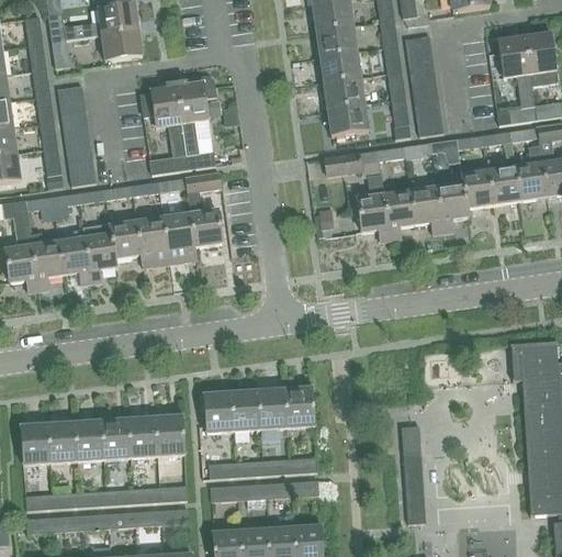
[(311,3),(315,30),(352,24),(349,0),(334,0),(311,3)]
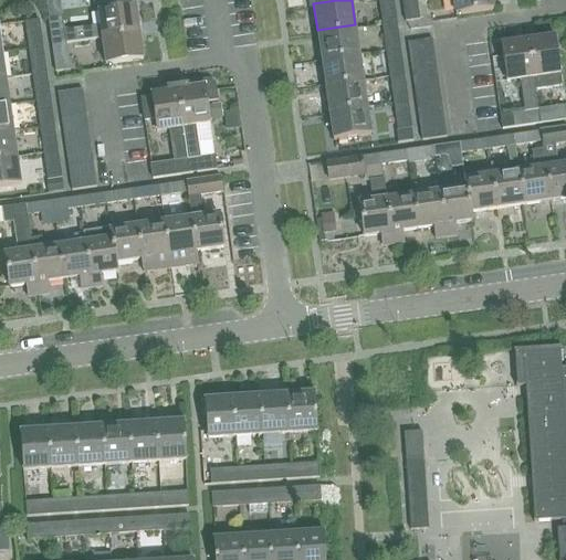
[(402,0),(405,10),(419,8),(417,0),(402,0)]
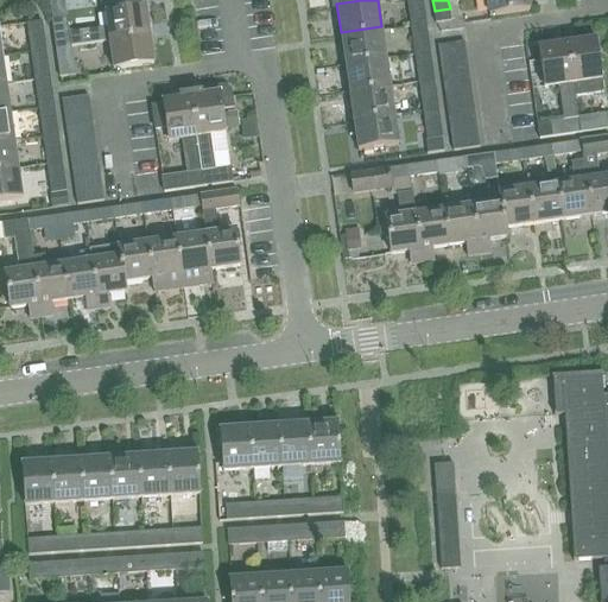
[(488,0),(491,13),(530,7),(529,0),(488,0)]
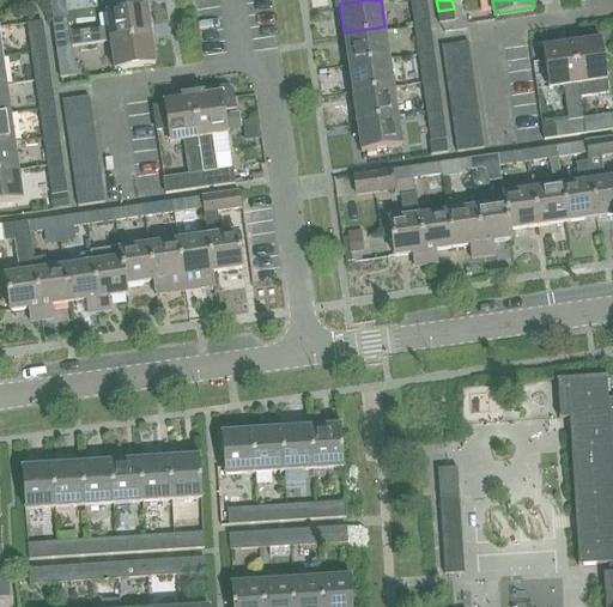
[(426,1),(411,4),(414,22),(430,20),(426,1)]
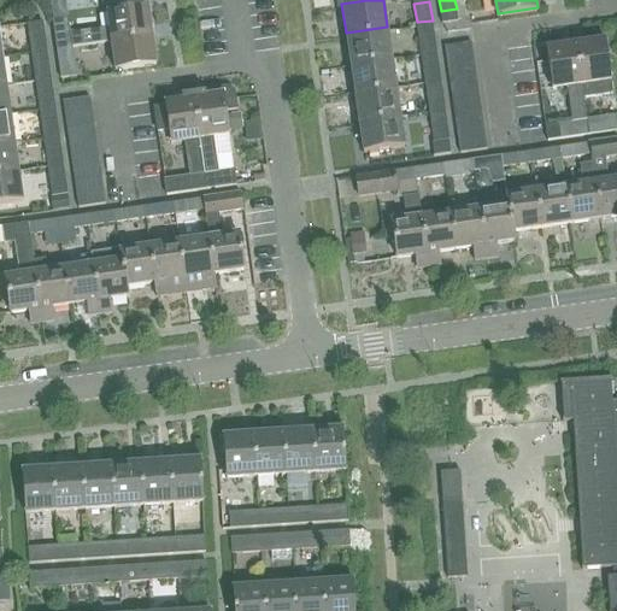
[(106,9),(109,24),(70,29),(68,15),(52,17),(57,46),(110,39),(152,33),(148,3),(106,9)]
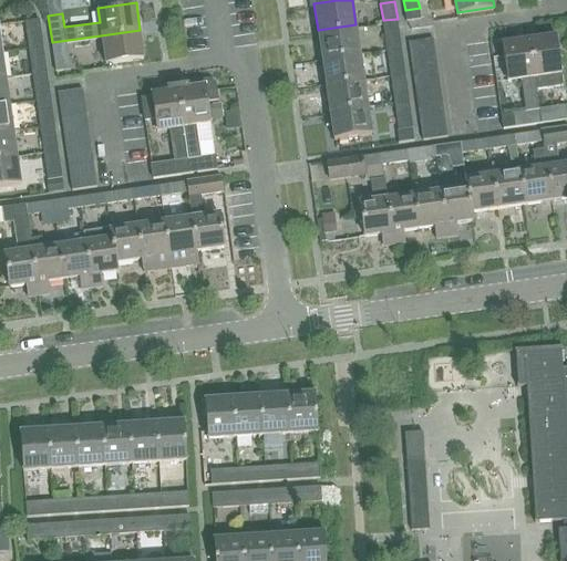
[(318,30),(321,56),(360,51),(356,24),(318,30)]
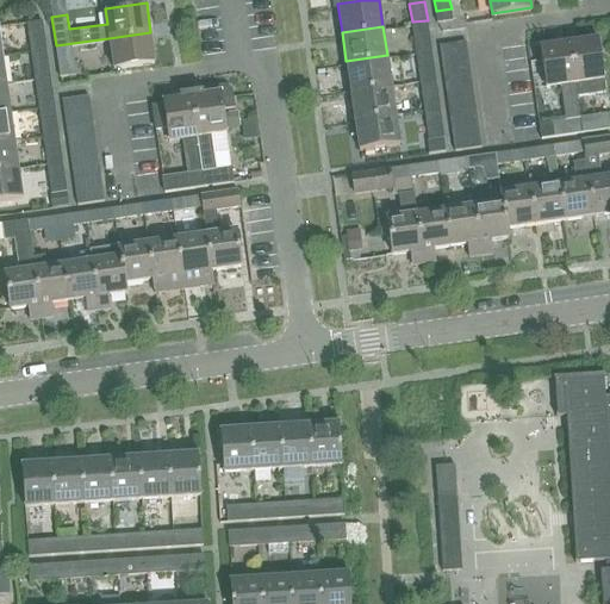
[(31,48),(47,47),(44,27),(27,30),(31,48)]
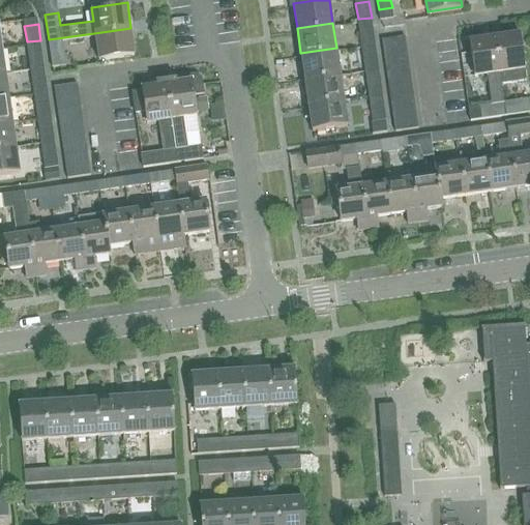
[(373,27),(359,28),(361,45),(375,42),(373,27)]
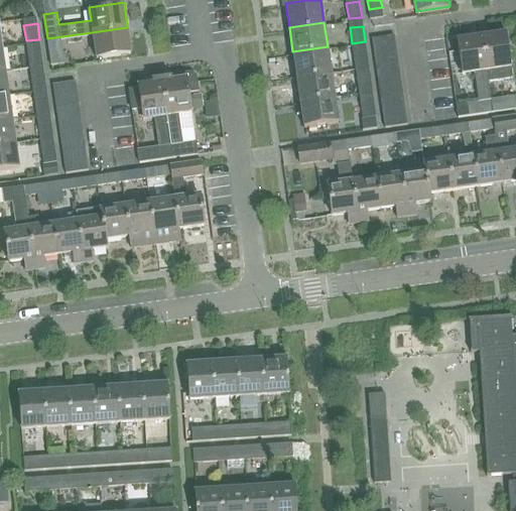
[(127,27),(92,32),(96,56),(131,51),(127,27)]
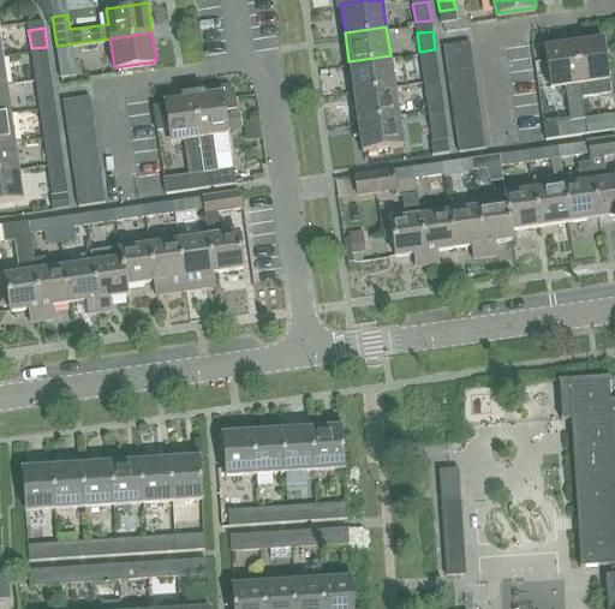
[(603,36),(574,41),(583,94),(611,89),(603,36)]
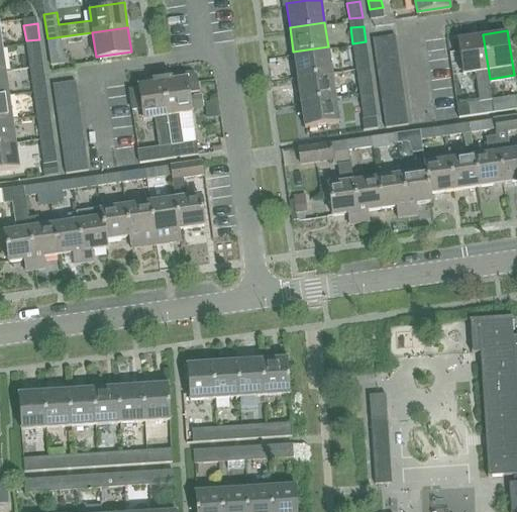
[(397,44),(395,32),(372,35),(374,47),(397,44)]
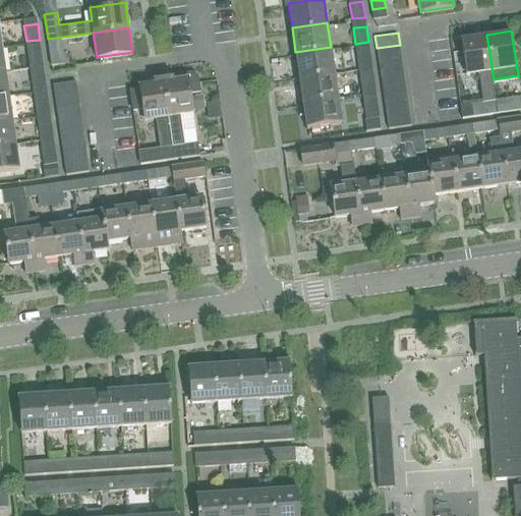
[(494,79),(486,35),(461,39),(467,73),(479,71),(483,99),(461,102),(463,115),(498,110),(496,97),(494,79)]
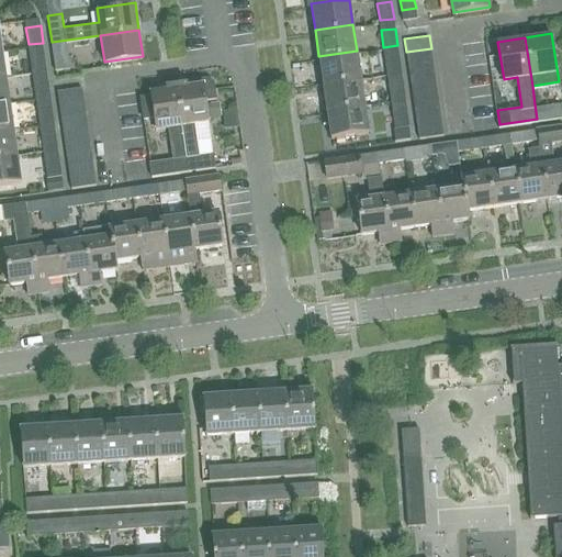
[(53,51),(55,67),(69,66),(67,48),(53,51)]
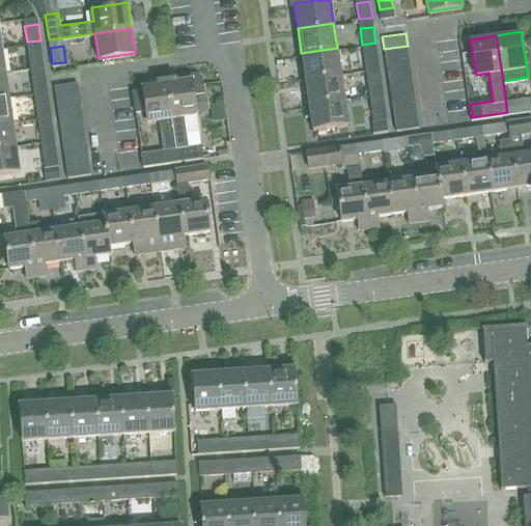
[(385,60),(410,57),(408,46),(384,49),(385,60)]
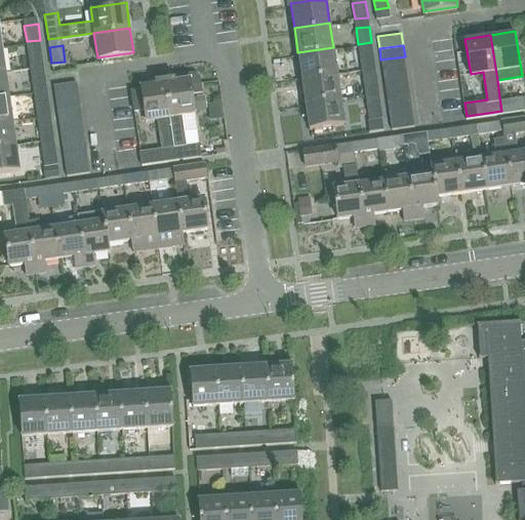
[(297,52),(301,77),(336,72),(333,47),(297,52)]
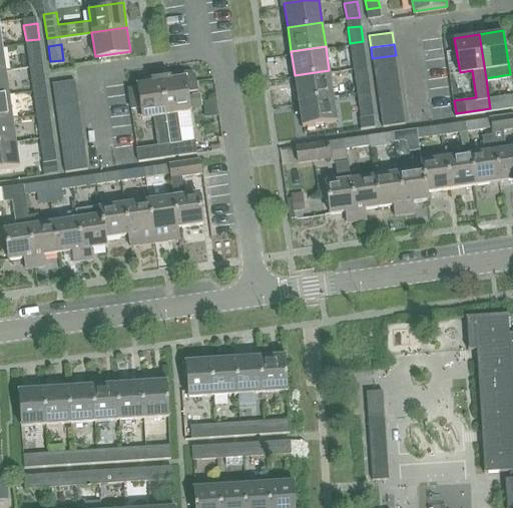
[(40,47),(27,49),(29,64),(42,63),(40,47)]
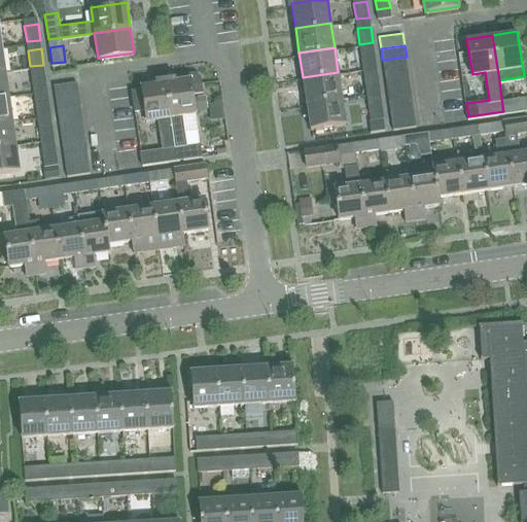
[(374,51),(360,54),(363,69),(377,67),(374,51)]
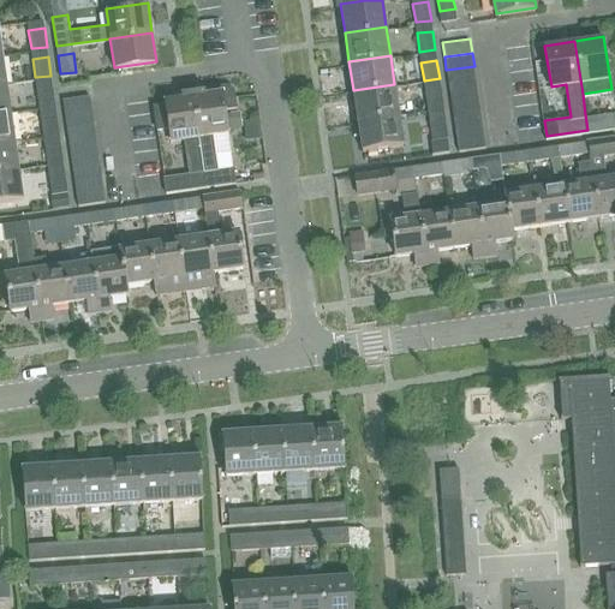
[(448,83),(476,79),(475,66),(446,70),(448,83)]
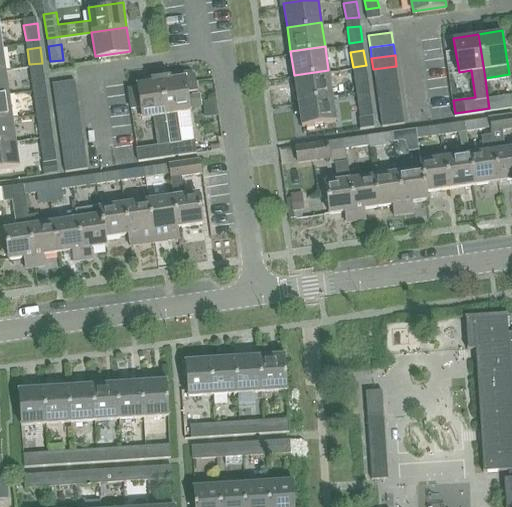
[(374,80),(398,77),(396,66),(373,69),(374,80)]
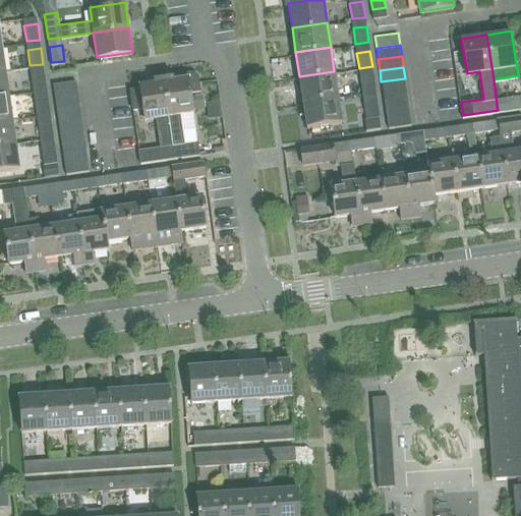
[(198,75),(197,73),(196,72),(193,71),(190,70),(172,72),(173,78),(162,80),(173,157),(199,153),(197,139),(184,141),(180,113),(193,111),(190,91),(200,90),(198,75)]
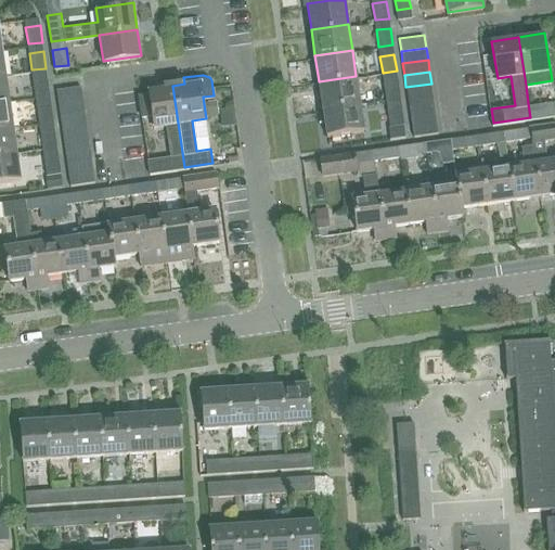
[(319,81),(323,107),(360,102),(356,76),(319,81)]
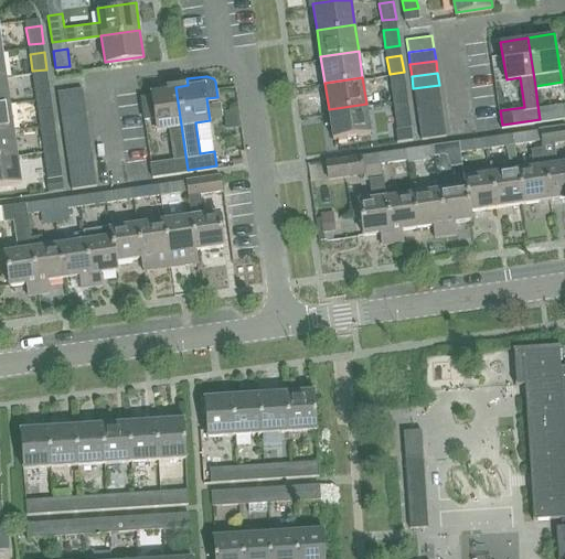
[(48,78),(33,81),(36,97),(51,95),(48,78)]
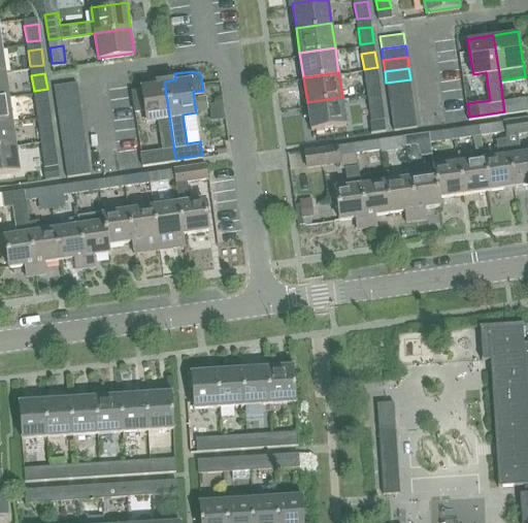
[(378,76),(365,78),(367,94),(381,92),(378,76)]
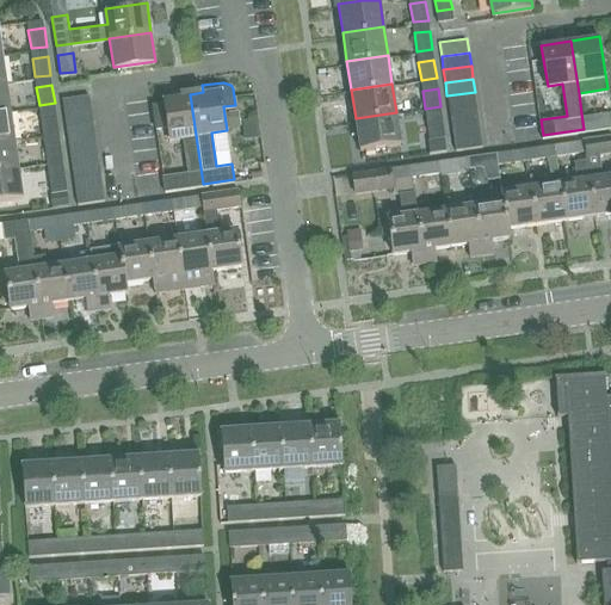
[(88,92),(62,96),(65,109),(91,105),(88,92)]
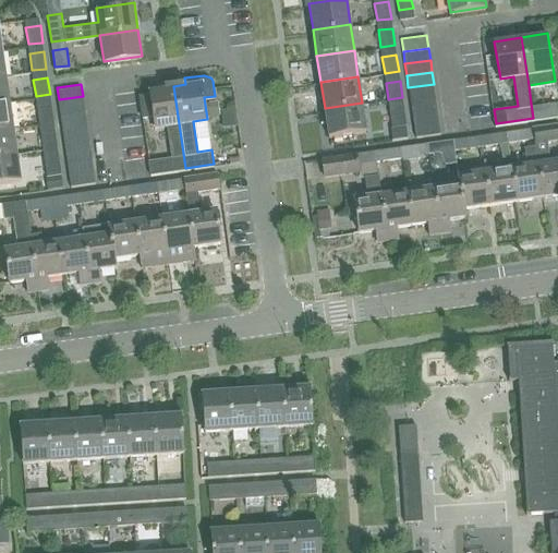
[(410,99),(435,96),(434,84),(408,87),(410,99)]
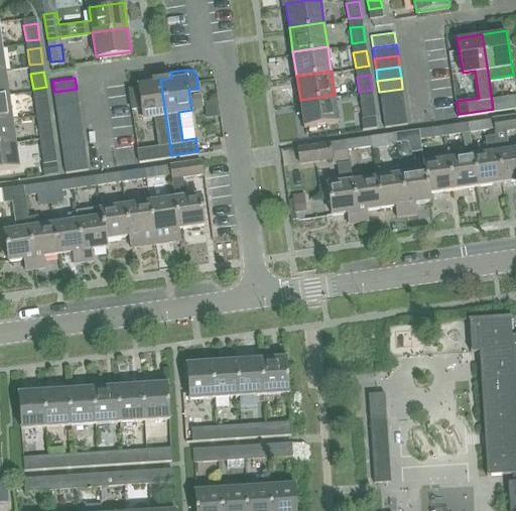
[(133,87),(129,91),(132,107),(138,106),(140,118),(154,116),(158,143),(137,146),(139,160),(171,155),(160,80),(137,83),(138,86),(133,87)]
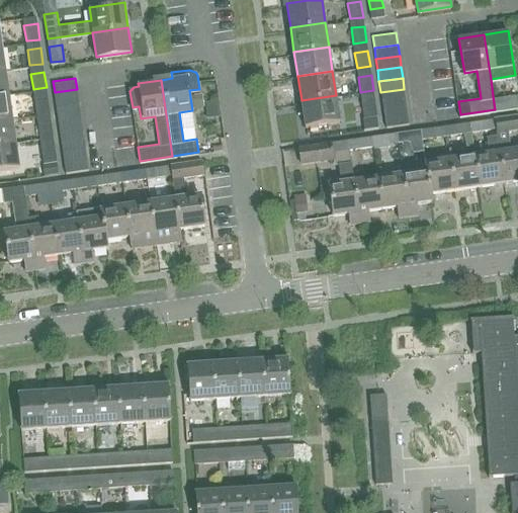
[(77,89),(55,92),(56,103),(78,100),(77,89)]
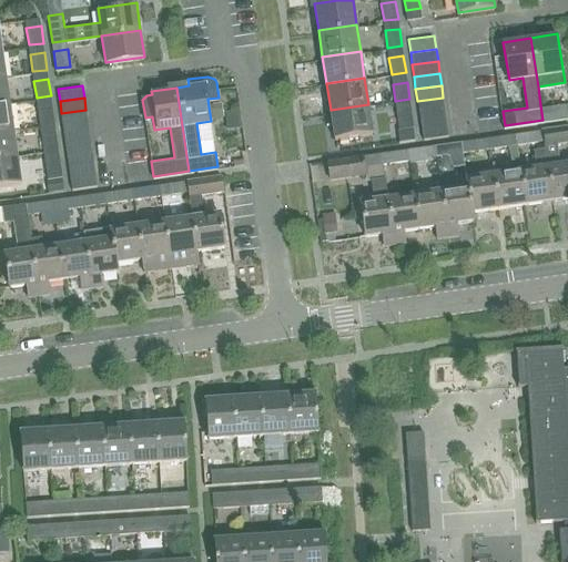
[(418,113),(445,110),(443,98),(417,101),(418,113)]
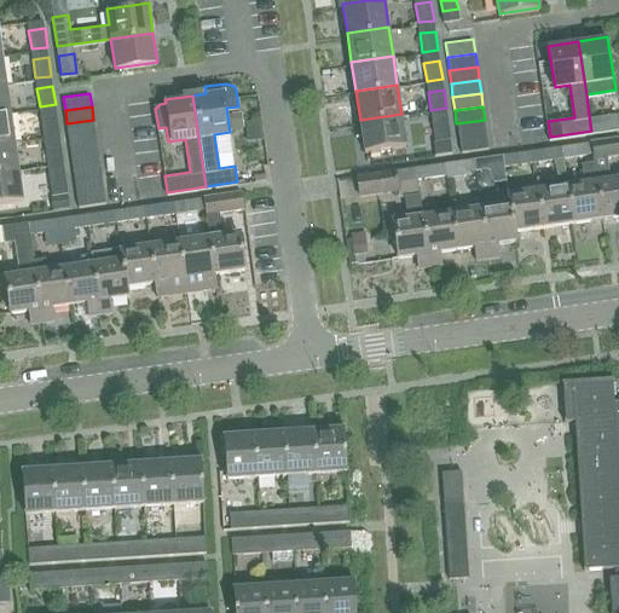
[(9,111),(0,113),(0,142),(13,140),(9,111)]
